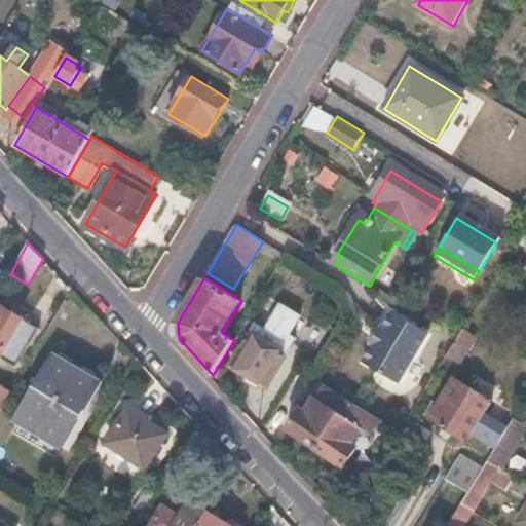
[(266,329),(257,323),(231,367),(265,386),(294,338),(289,334),(299,315),(282,304),(266,329)]
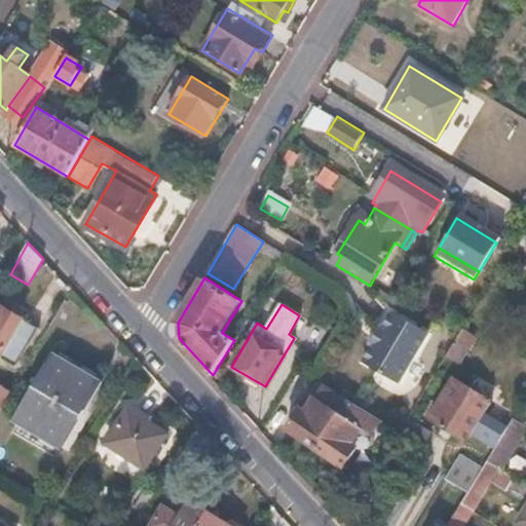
[(38,330),(0,307),(0,359),(2,357),(17,366),(38,330)]
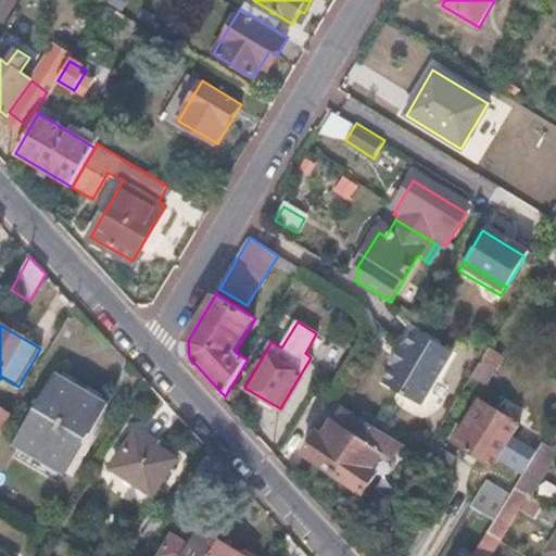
[(413,332),(409,337),(447,359),(450,355),(413,332)]
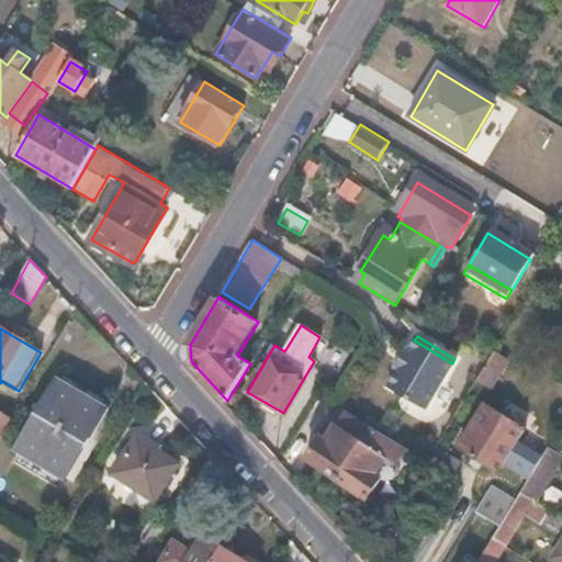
[(403,350),(391,370),(394,372),(384,389),(422,413),(452,363),(414,340),(406,352),(403,350)]
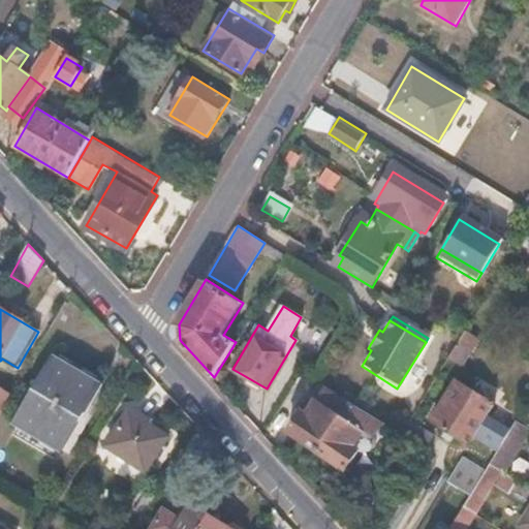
[(464,332),(459,340),(448,356),(446,359),(460,367),(476,339),(464,332)]
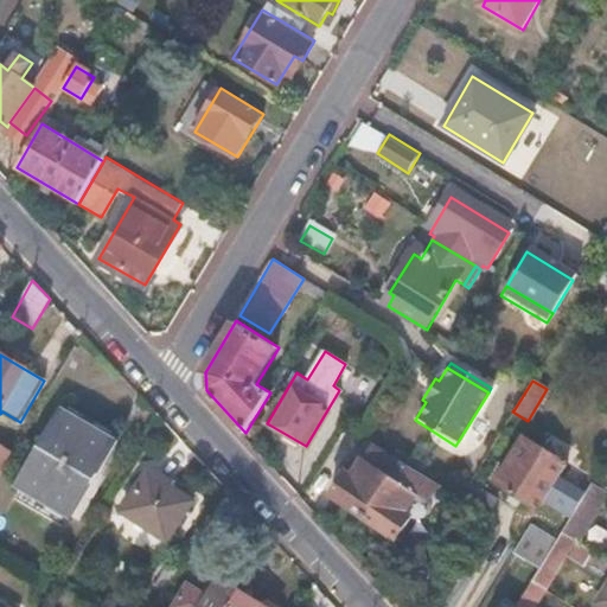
[(62,409),(16,485),(72,519),(117,440),(62,409)]
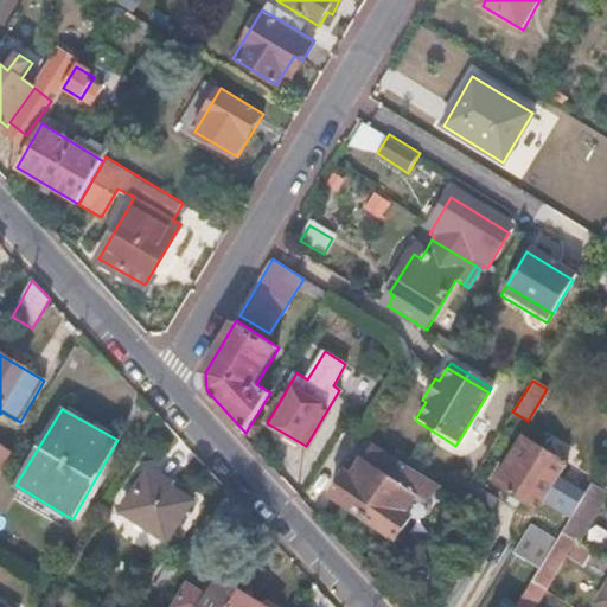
[(2,411),(0,414),(0,417),(17,427),(20,422),(2,411)]
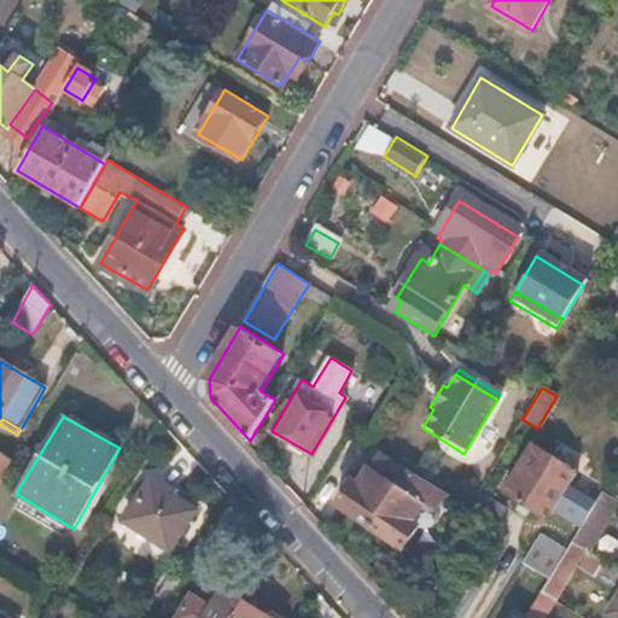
[(577,473),(534,445),(506,491),(549,519),(577,473)]
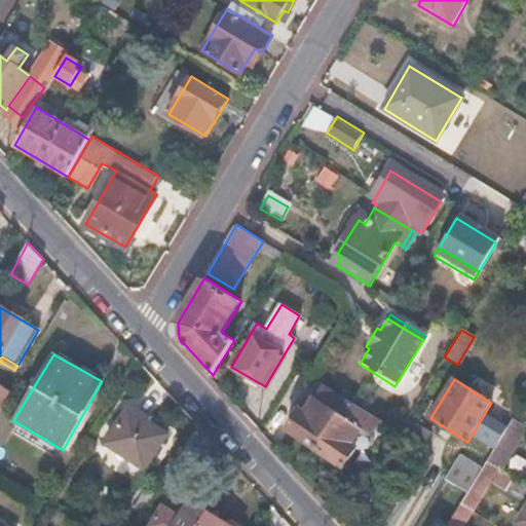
[(314,396),(309,391),(285,429),(312,448),(345,401),(321,385),(314,396)]
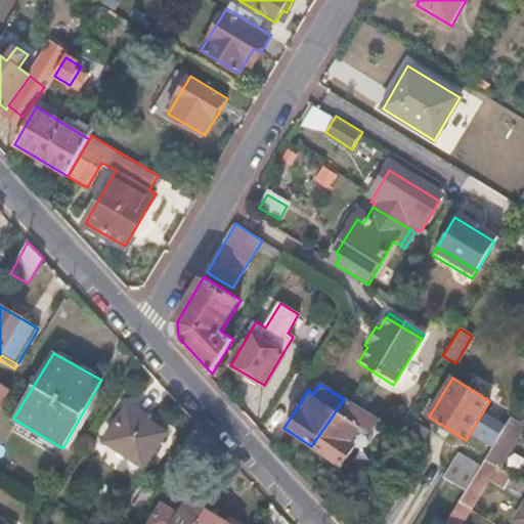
[(0,409),(10,393),(0,387),(0,409)]
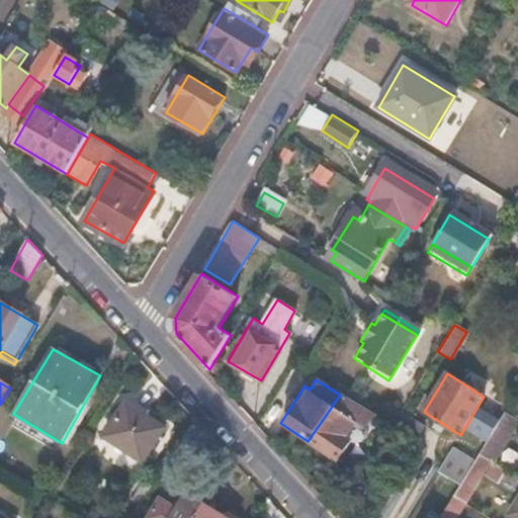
[(340,395),(308,441),(336,461),(350,441),(354,444),(362,442),(366,436),(364,429),(374,416),(340,395)]
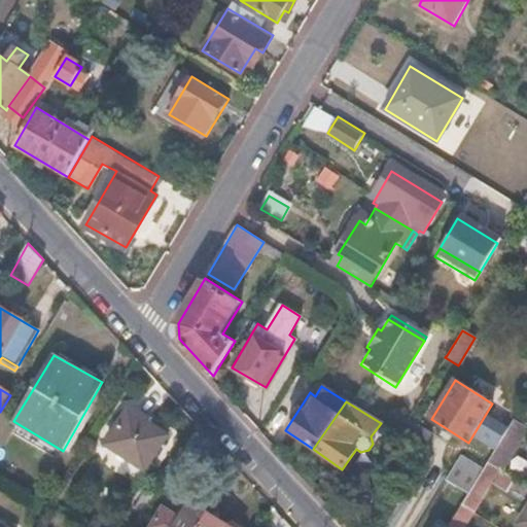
[(169,437),(129,413),(107,449),(146,473),(169,437)]
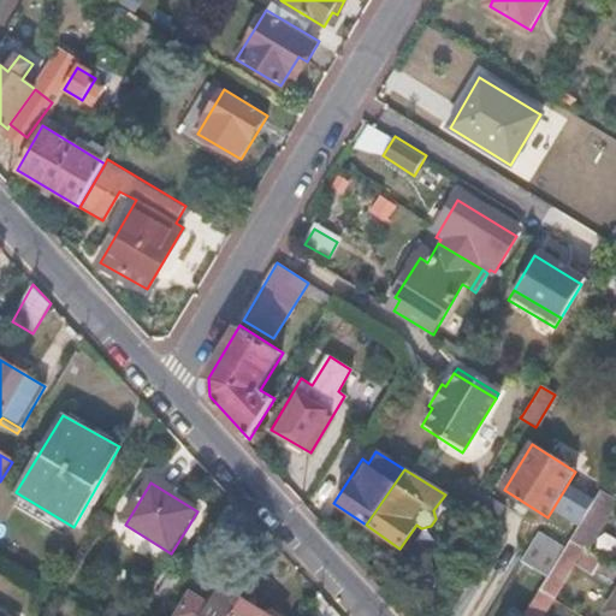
[(615,507),(615,498),(602,490),(570,539),(588,550),(615,507)]
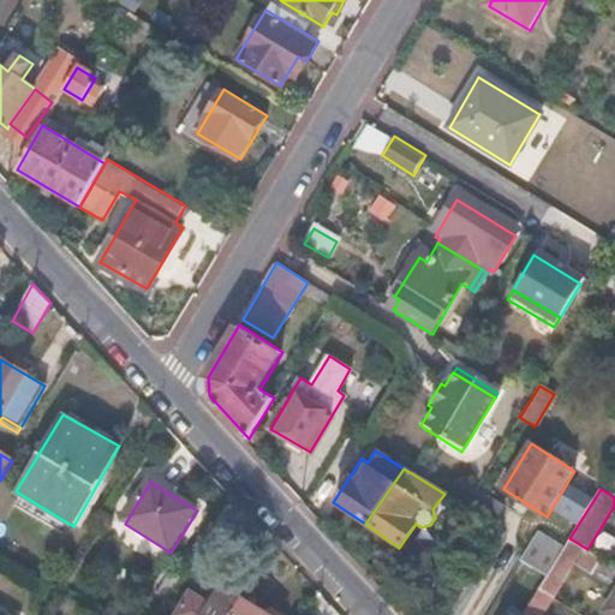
[(503,508),(473,490),(464,506),(494,524),(503,508)]
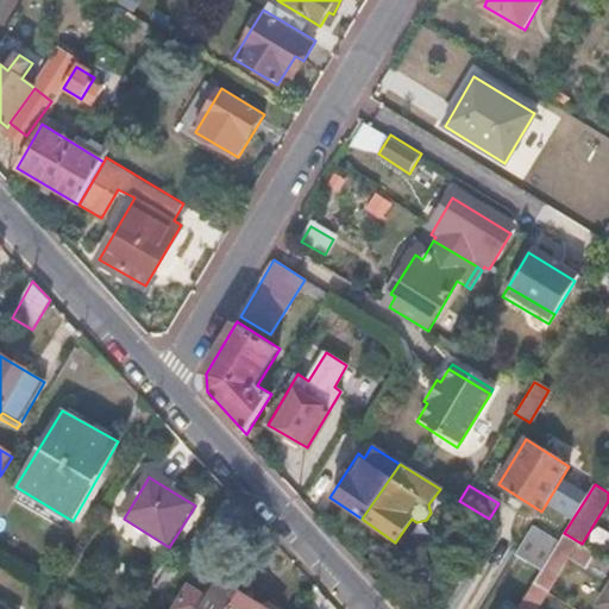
[(558,542),(532,527),(515,554),(541,571),(558,542)]
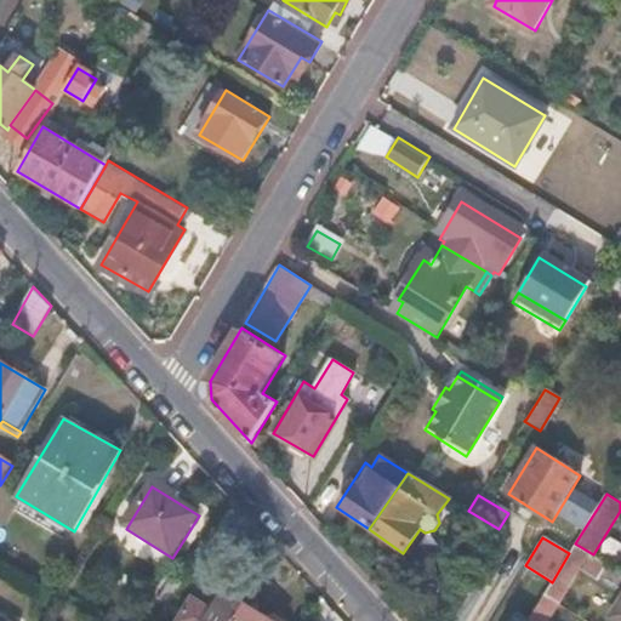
[(608,564),(593,554),(575,543),(569,553),(552,582),(534,611),(530,617),(535,620),(547,620),(582,565),(600,576),(608,564)]
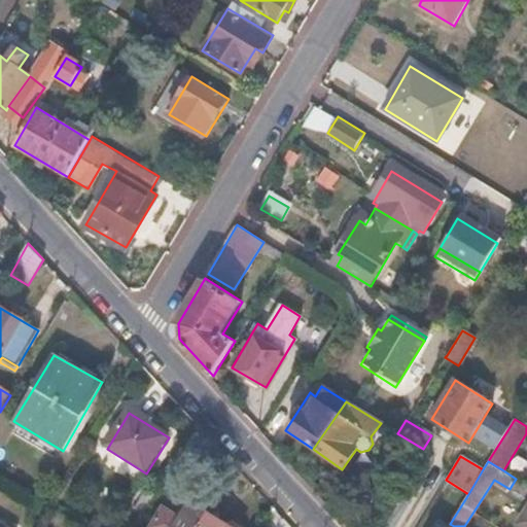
[(199,526),(209,513),(176,492),(153,526),(199,526)]
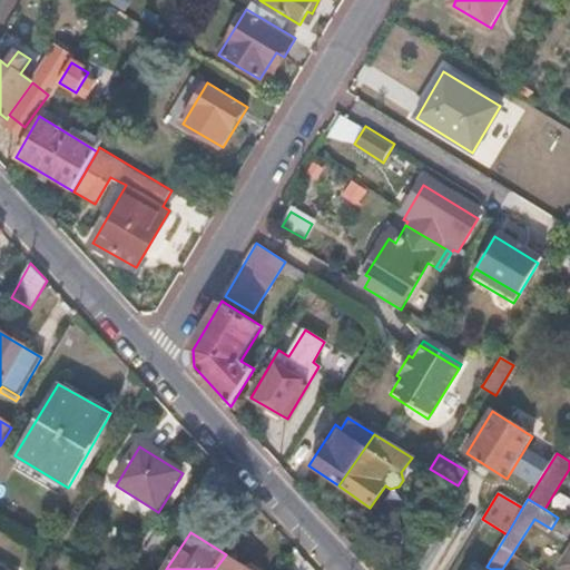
[(490,561),(477,553),(465,569),(483,569),(487,567),(490,561)]
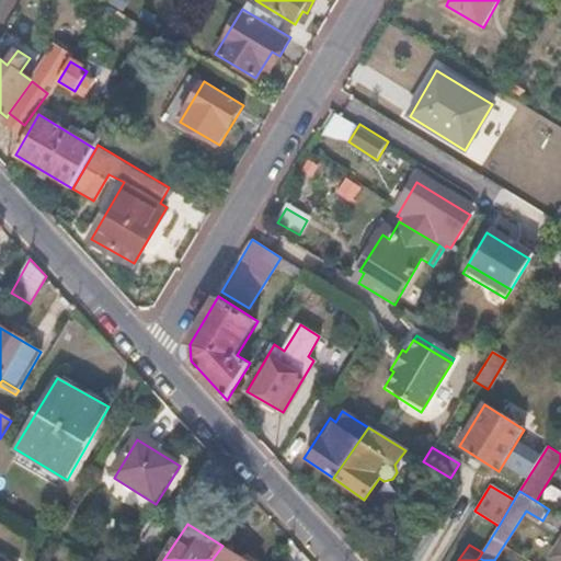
[(239,556),(222,546),(212,560),(259,560),(260,560),(245,552),(239,556)]
